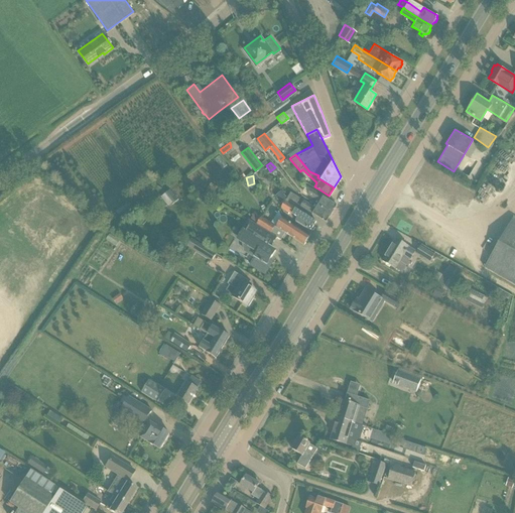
[(209,183),(205,189),(212,194),(216,187),(209,183)]
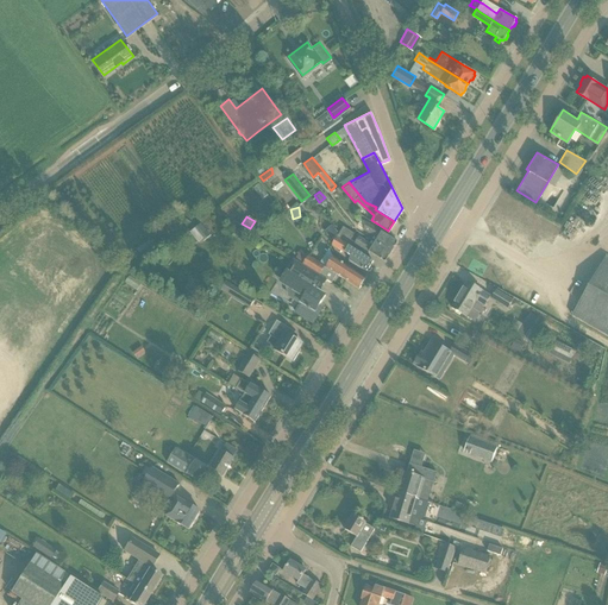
[(367,221),(362,227),(376,237),(375,240),(373,239),(373,240),(390,252),(397,240),(386,233),(367,221)]
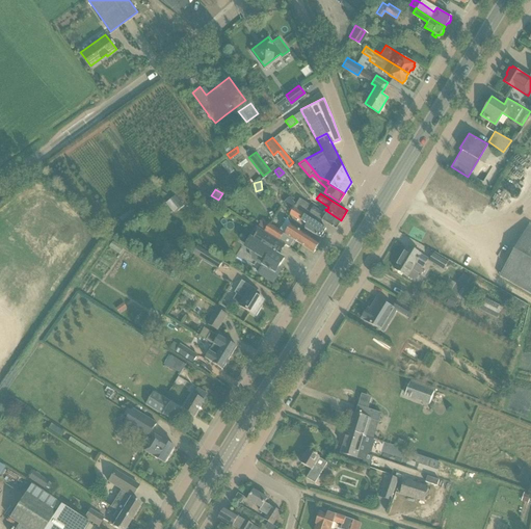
[(175,194),(165,202),(173,210),(175,207),(181,202),(175,194)]
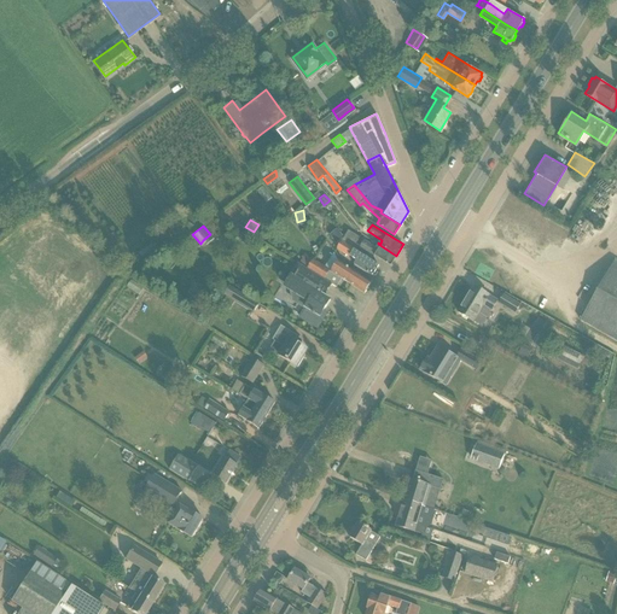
[(347,228),(343,235),(339,239),(355,250),(359,244),(354,240),(358,234),(347,228)]
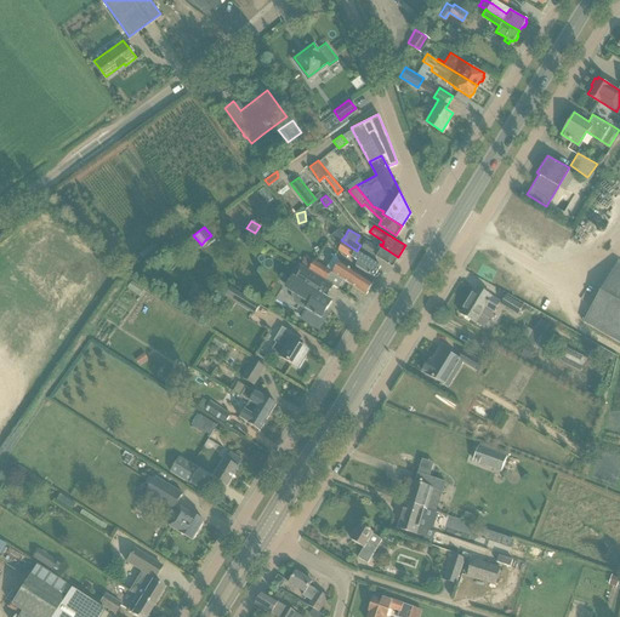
[(340,232),(333,236),(336,243),(343,236),(340,232)]
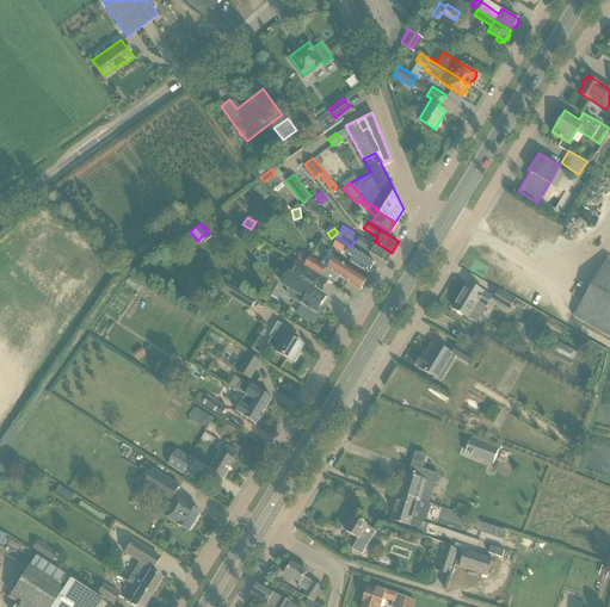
[(358,236),(355,242),(376,255),(377,256),(386,261),(392,253),(374,241),(374,240),(369,236),(367,240),(358,235),(358,236)]
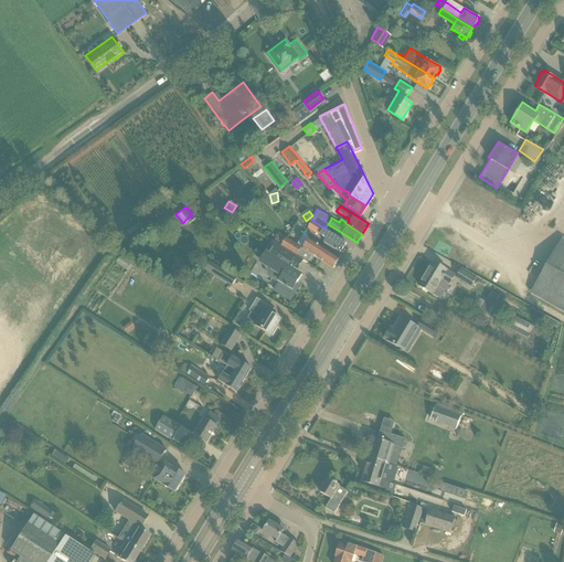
[(330,245),(340,251),(346,241),(325,229),(310,219),(308,223),(307,225),(321,234),(326,237),(323,241),(330,245)]
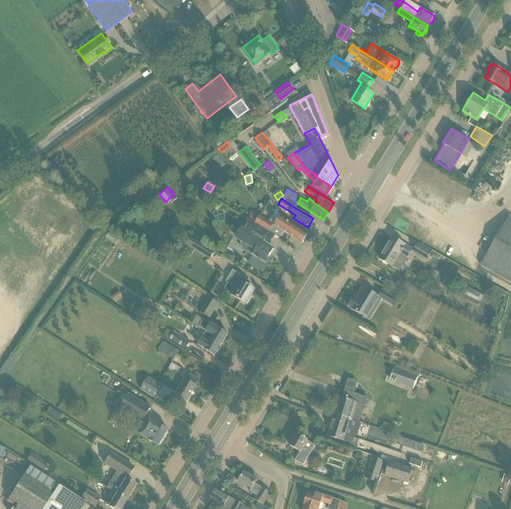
[(258,213),(253,221),(267,230),(273,221),(258,213)]
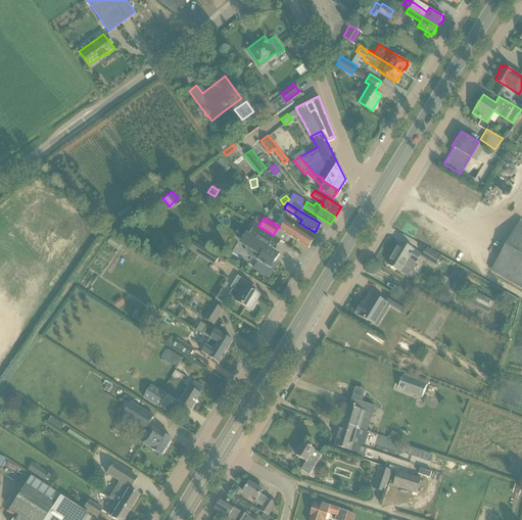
[(307,246),(314,237),(284,219),(278,229),(307,246)]
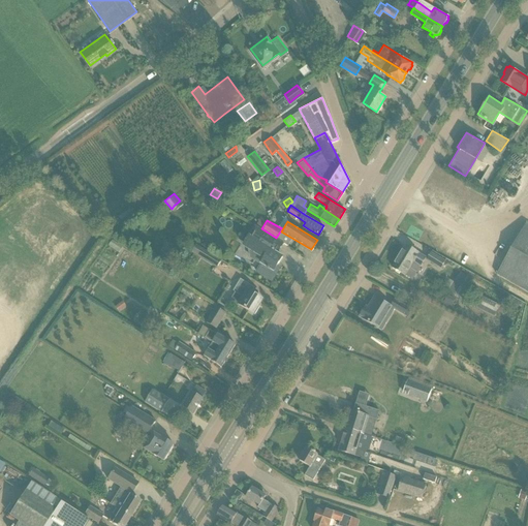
[(527,222),(525,221),(496,273),(527,290),(527,222)]
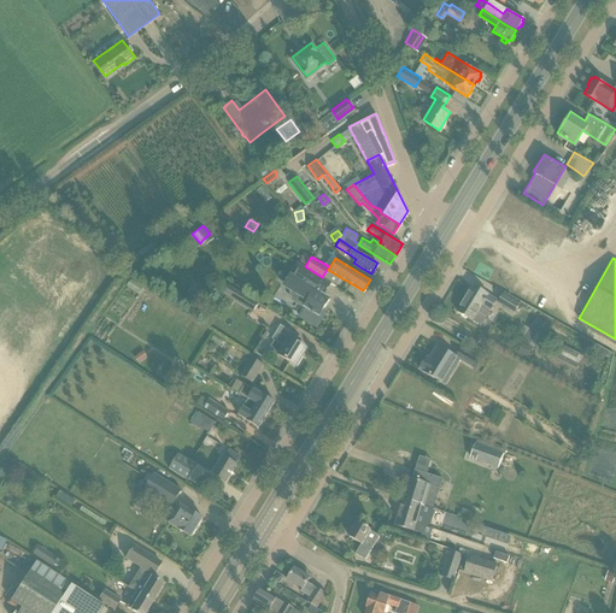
[(295,278),(288,290),(291,299),(303,306),(298,314),(306,319),(316,325),(326,310),(322,307),(329,298),(322,293),(329,282),(322,277),(305,266),(298,261),(289,275),(295,278)]
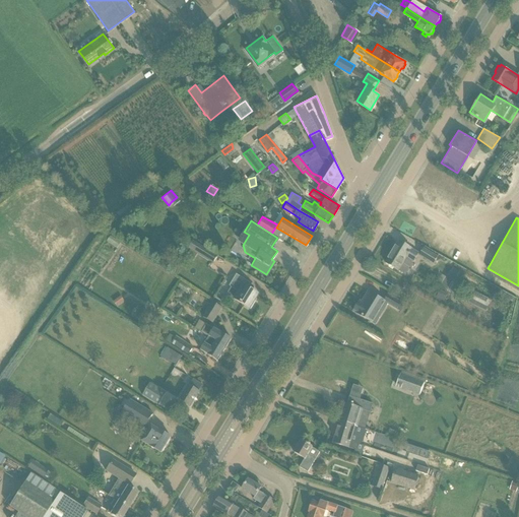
[(458,232),(456,237),(470,242),(472,237),(458,232)]
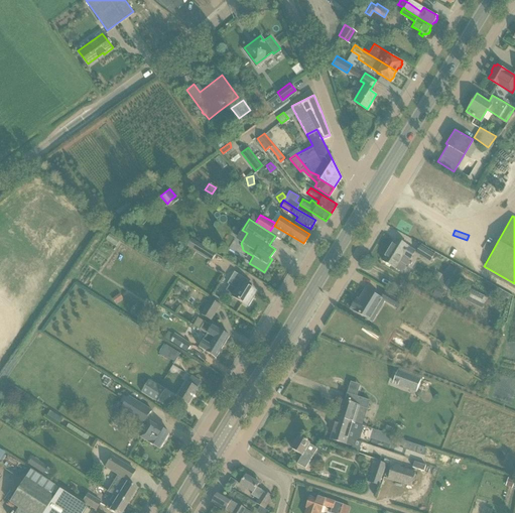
[(215,253),(188,235),(183,242),(211,259),(215,253)]
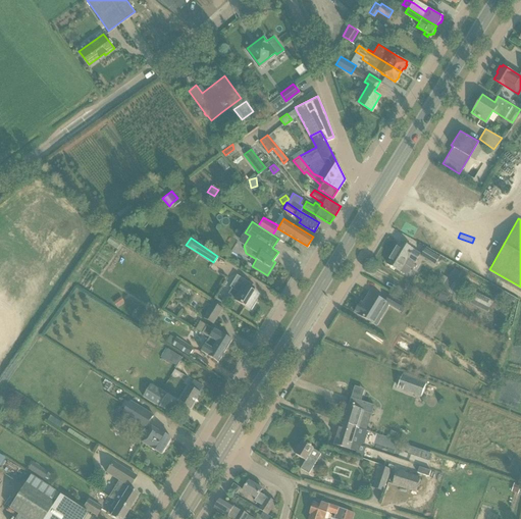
[(400,270),(406,259),(407,257),(413,261),(419,252),(409,246),(400,240),(386,262),(395,267),(400,270)]
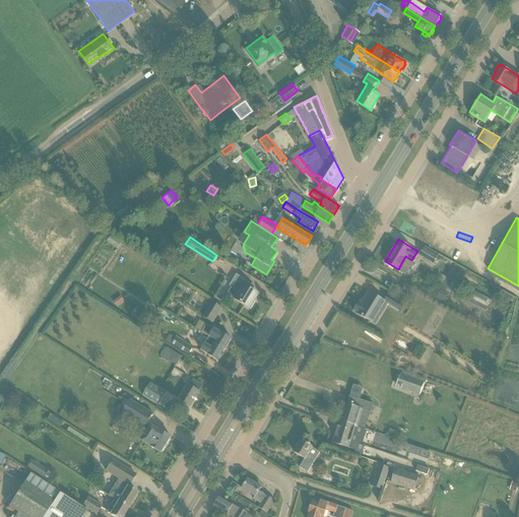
[(158,241),(156,247),(164,250),(166,244),(158,241)]
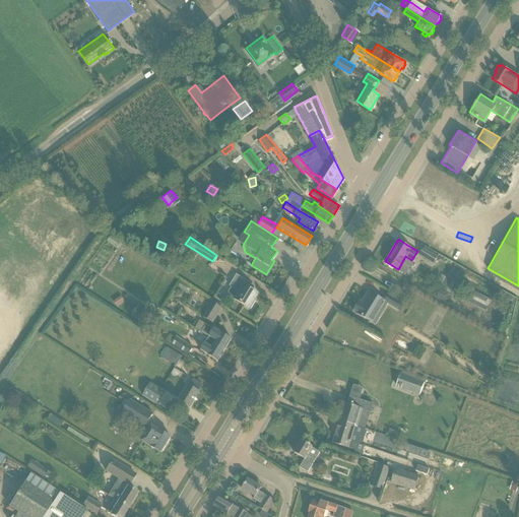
[(418,253),(433,262),(437,255),(423,246),(418,253)]
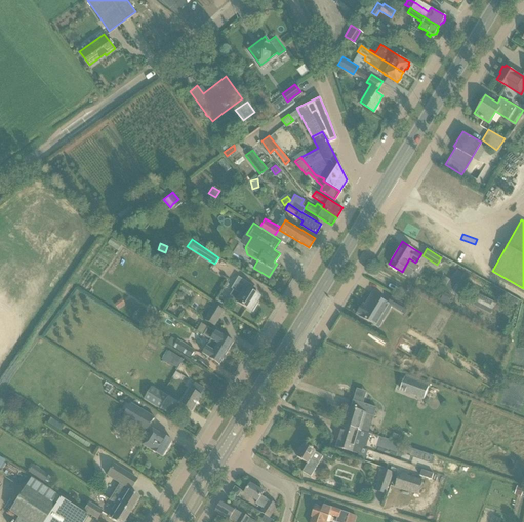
[(456,269),(453,275),(459,279),(464,272),(456,269)]
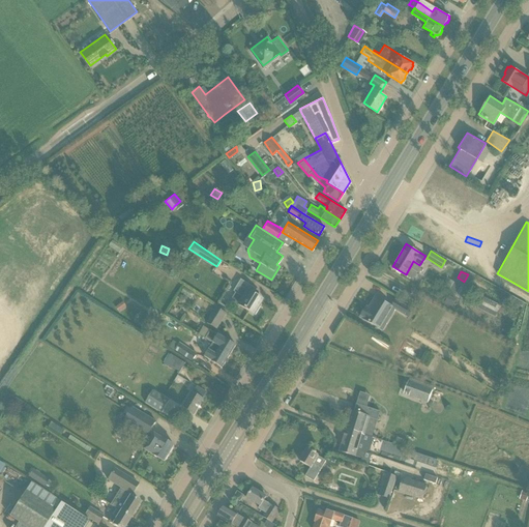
[(464,286),(446,275),(441,284),(459,295),(464,286)]
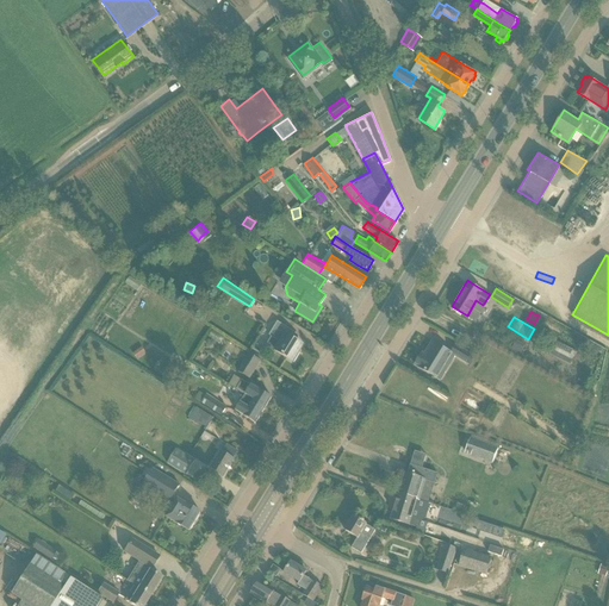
[(279,338),(273,348),(283,354),(292,360),(297,351),(296,350),(300,342),(287,333),(291,326),(281,320),(278,318),(269,332),(279,338)]
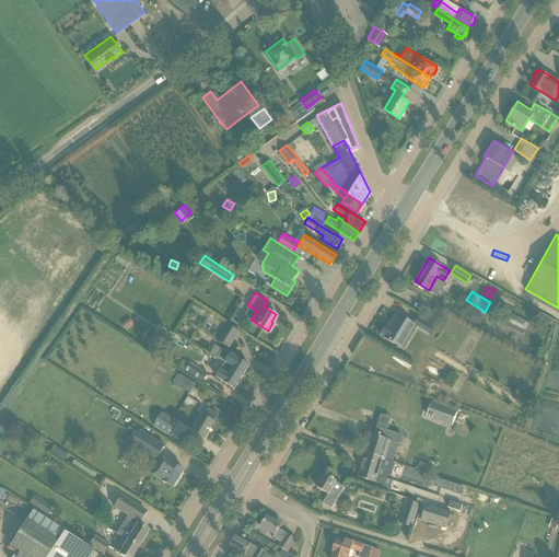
[(474,311),(469,317),(476,322),(480,314),(474,311)]
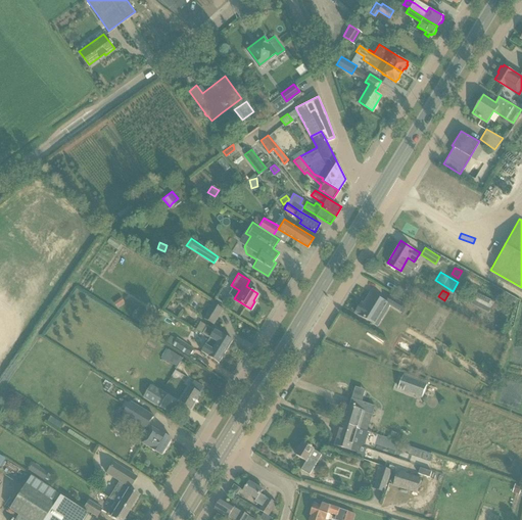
[(475,290),(470,300),(487,311),(493,300),(475,290)]
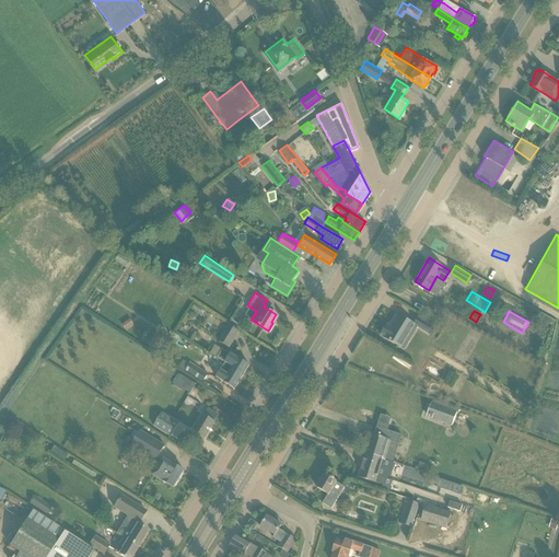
[(397,344),(410,321),(396,312),(388,323),(386,322),(380,333),(397,344)]
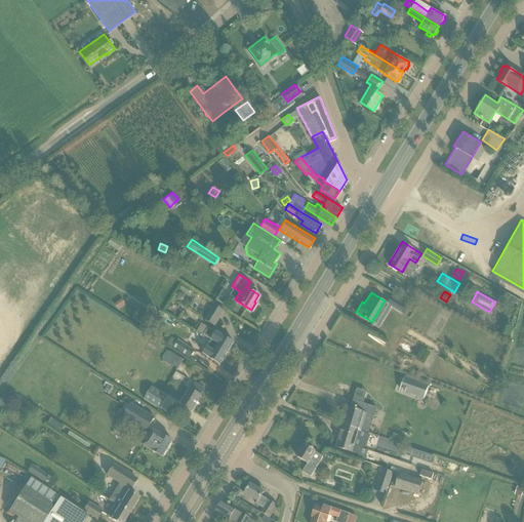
[(387,302),(404,313),(408,306),(404,303),(391,294),(387,302)]
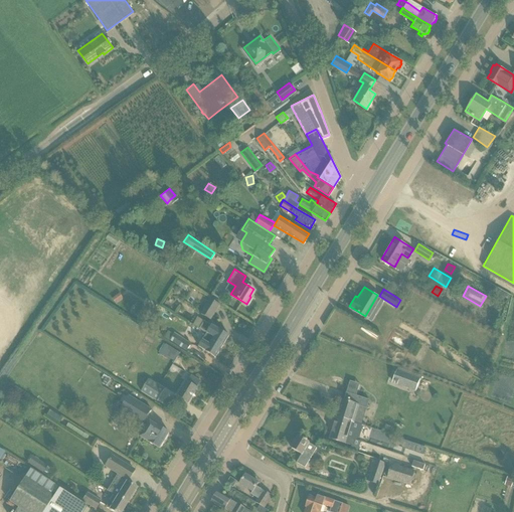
[(118,292),(112,296),(115,301),(121,296),(118,292)]
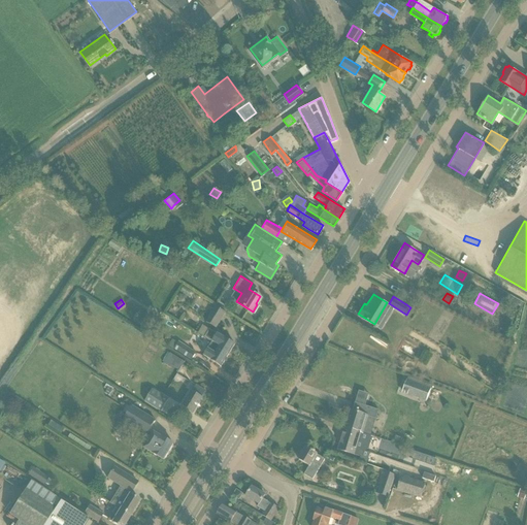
[(215,325),(224,310),(215,304),(205,319),(215,325)]
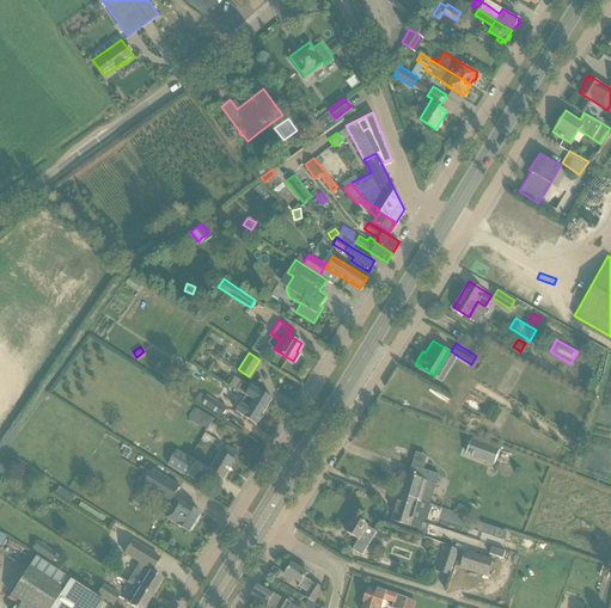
[(242,379),(237,387),(245,393),(266,405),(272,395),(261,390),(260,388),(260,390),(242,379)]
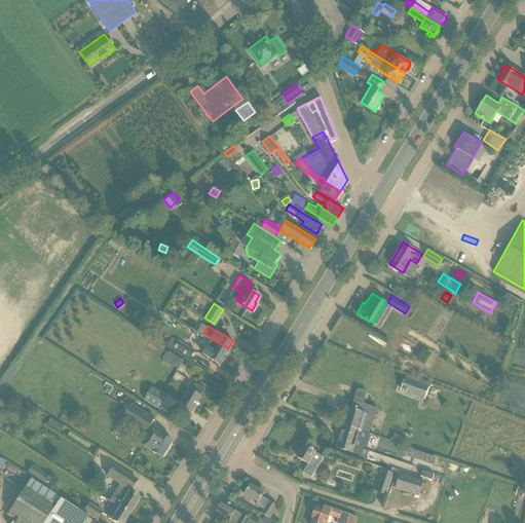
[(166,342),(189,356),(194,348),(177,338),(177,339),(171,335),(166,342)]
